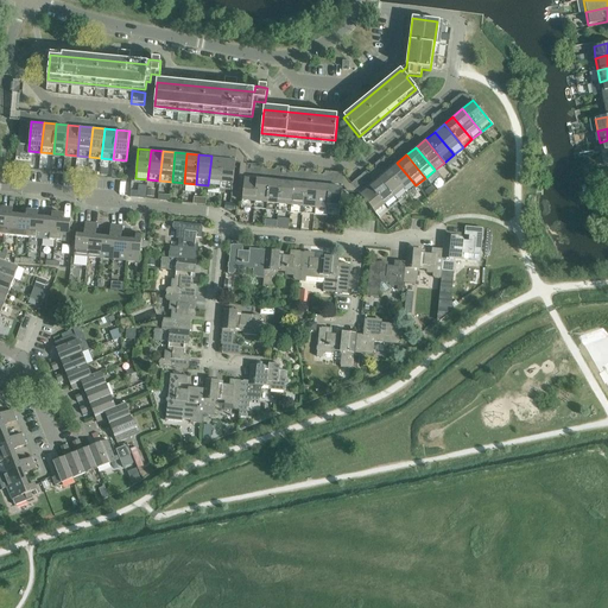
[(208,185),(220,187),(223,157),(211,156),(208,185)]
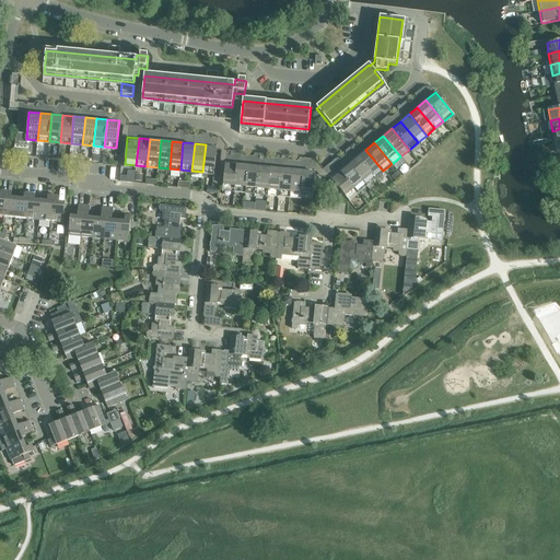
[(206,144),(202,172),(214,173),(217,146),(206,144)]
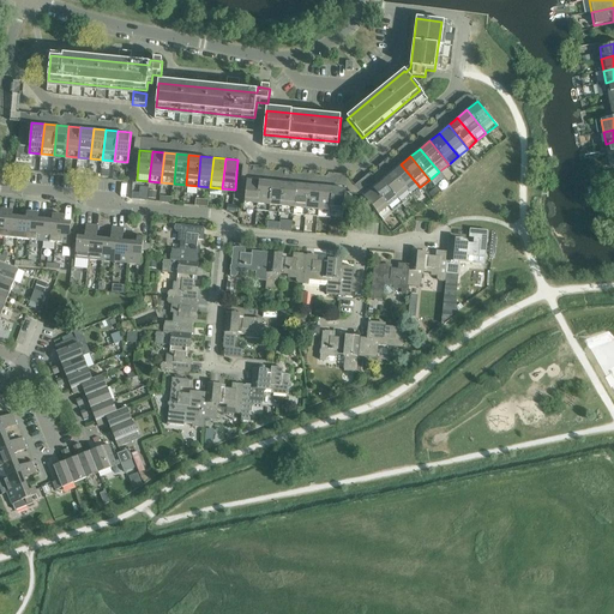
[(401,164),(391,172),(410,196),(420,187),(401,164)]
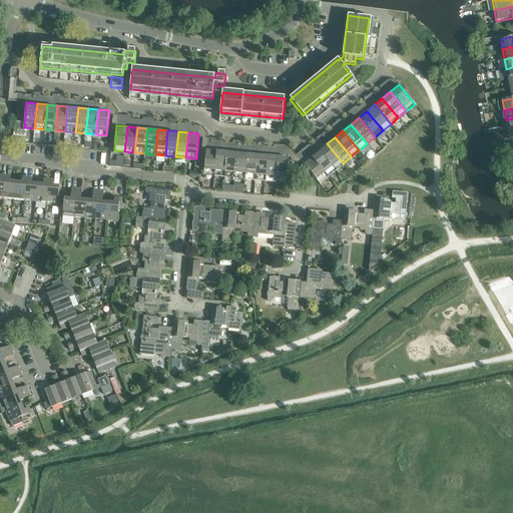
[(327,143),(319,150),(335,169),(343,163),(327,143)]
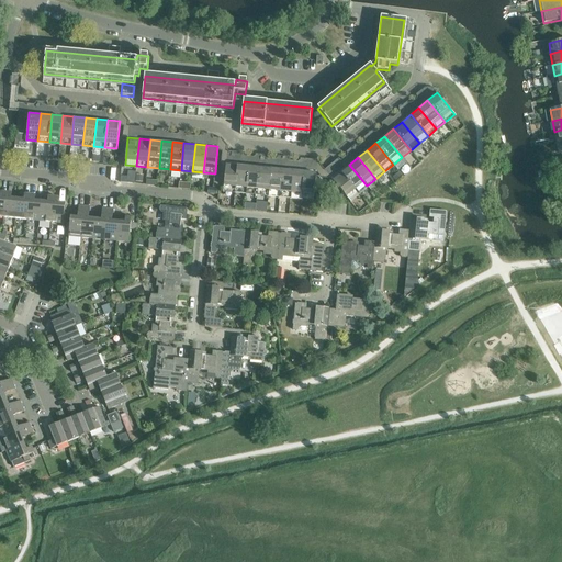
[(224,190),(235,191),(238,164),(226,163),(224,190)]
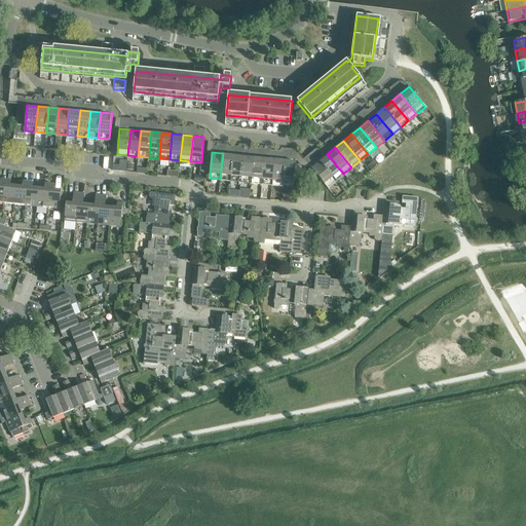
[(220,179),(230,180),(233,154),(223,153),(220,179)]
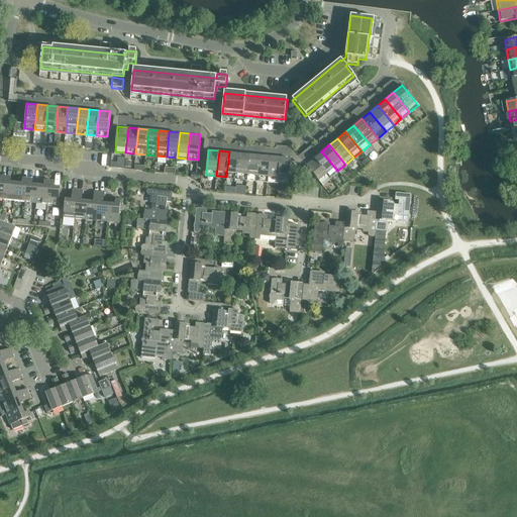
[(226,177),(237,178),(239,152),(229,151),(226,177)]
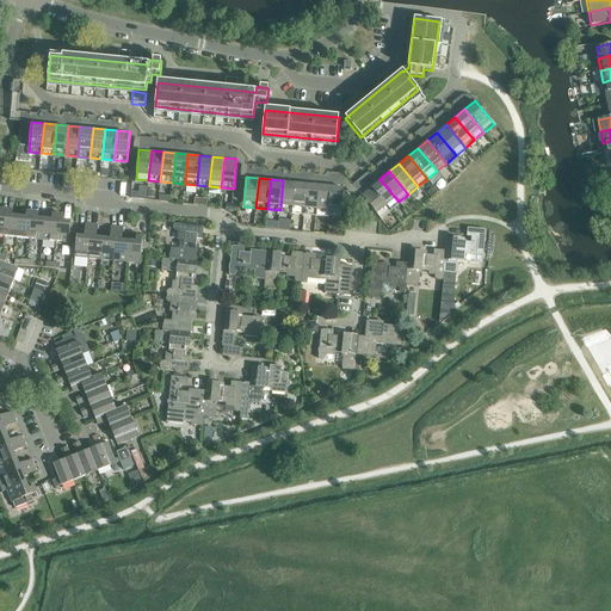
[(380,179),(370,186),(389,210),(399,202),(380,179)]
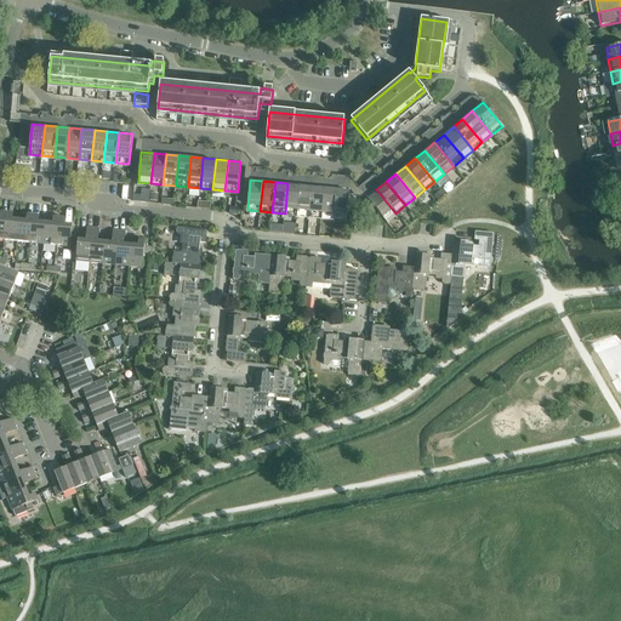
[(285,214),(297,215),(300,184),(288,183),(285,214)]
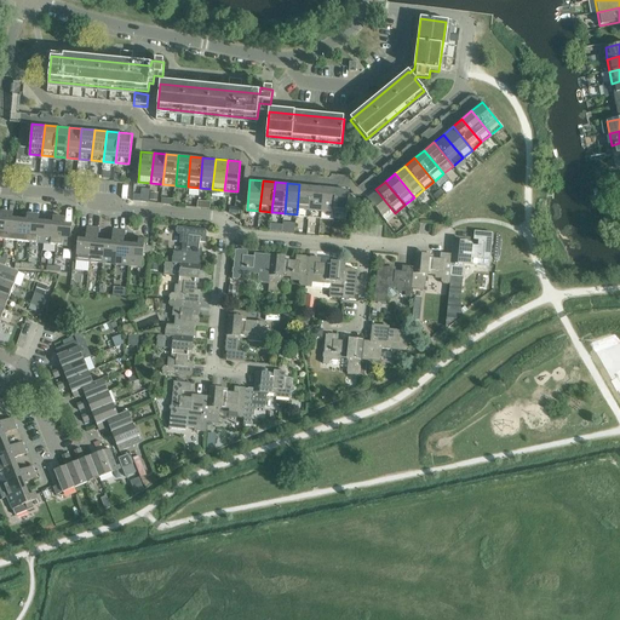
[(297,214),(309,216),(311,185),(299,184),(297,214)]
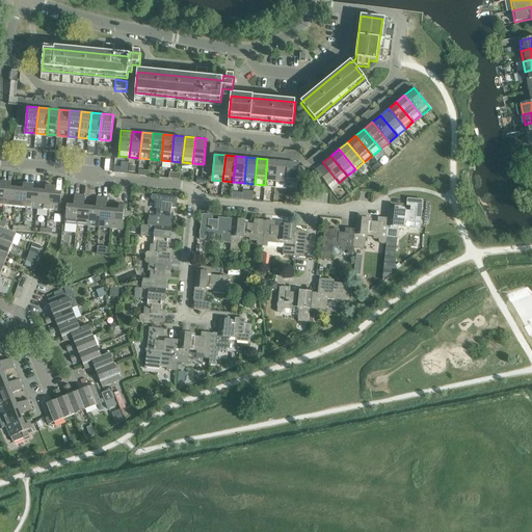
[(265,185),(275,186),(277,160),(267,159),(265,185)]
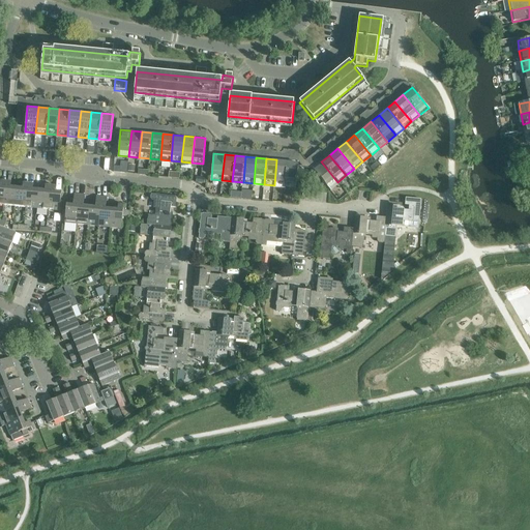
[(274,185),(285,186),(288,160),(276,159),(274,185)]
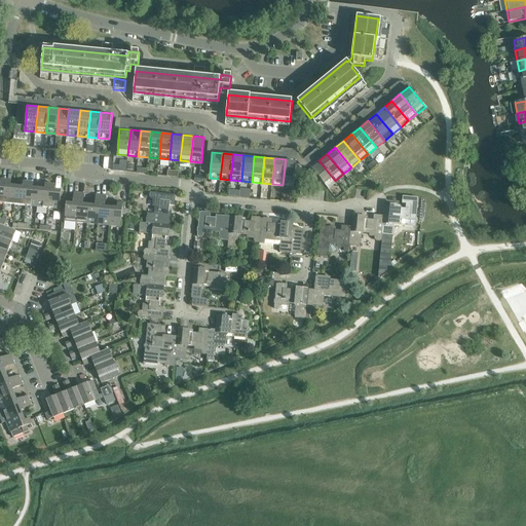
[(286,159),(283,185),(294,186),(296,160),(286,159)]
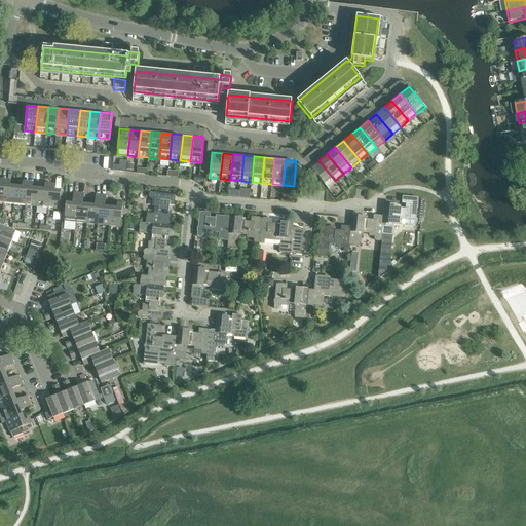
[(127,161),(120,160),(120,165),(113,165),(113,171),(126,173),(127,161)]
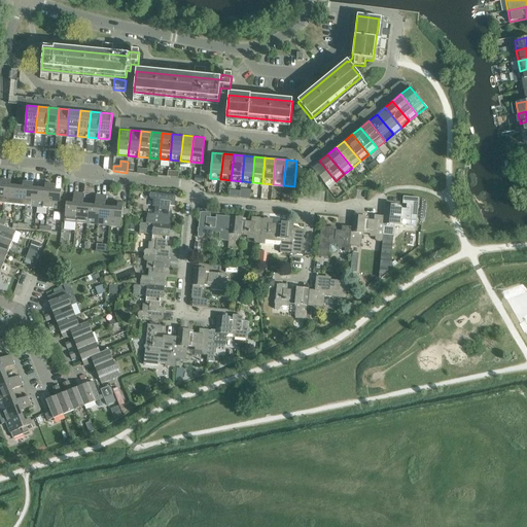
[(336,181),(319,161),(311,168),(327,187),(336,181)]
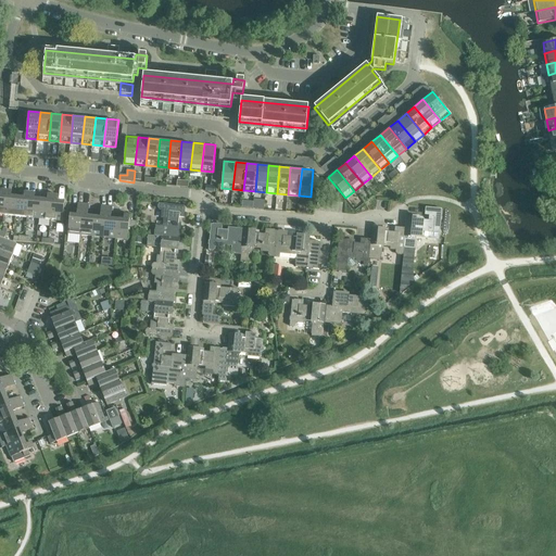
[(3,215),(15,216),(17,198),(11,197),(12,191),(7,191),(3,215)]
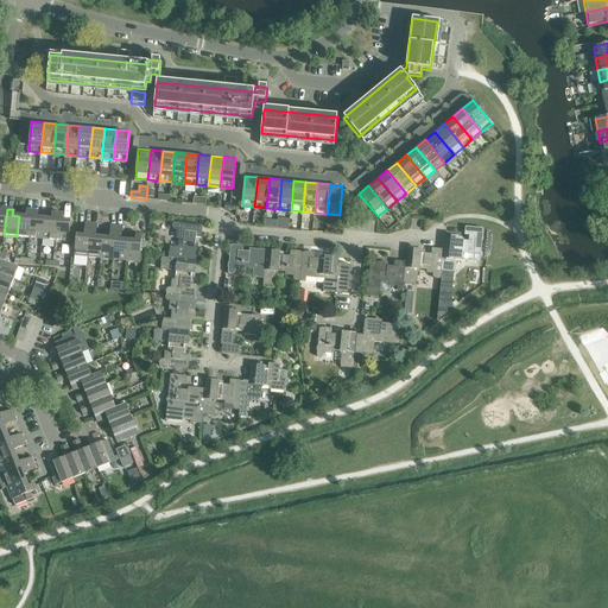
[(17,236),(30,238),(32,211),(26,210),(26,217),(19,216),(17,236)]
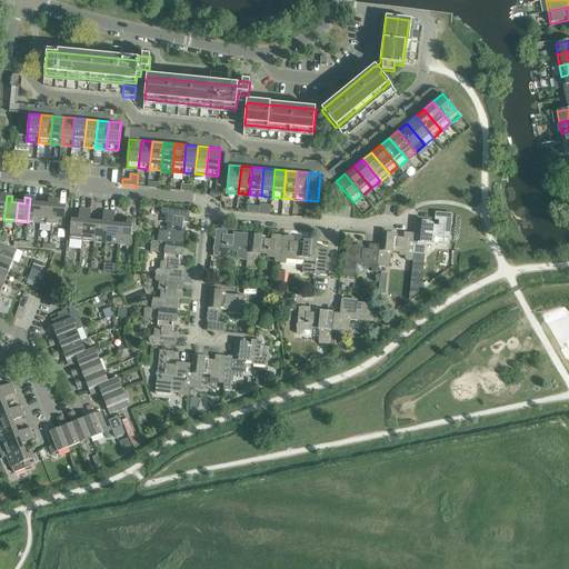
[(28,222),(40,223),(41,205),(36,205),(36,198),(30,198),(28,222)]
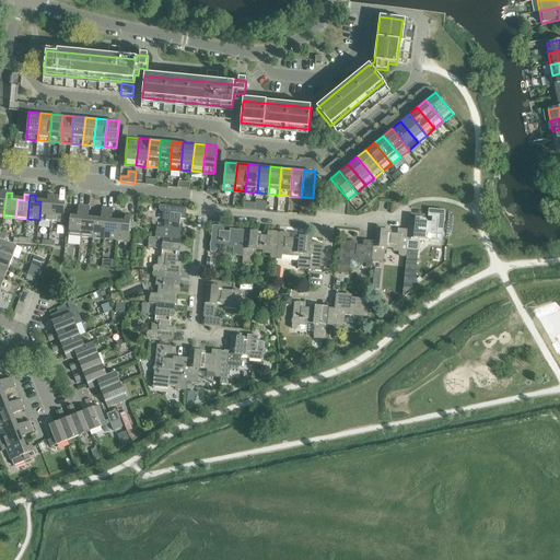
[(39,220),(50,222),(54,197),(48,196),(47,202),(41,201),(39,220)]
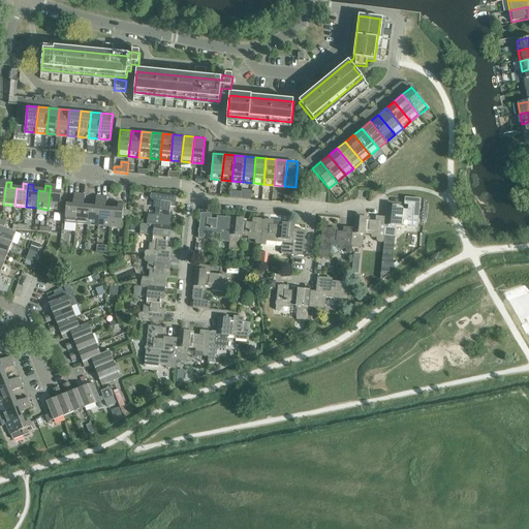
[(51,186),(48,210),(60,211),(61,192),(55,192),(56,186),(51,186)]
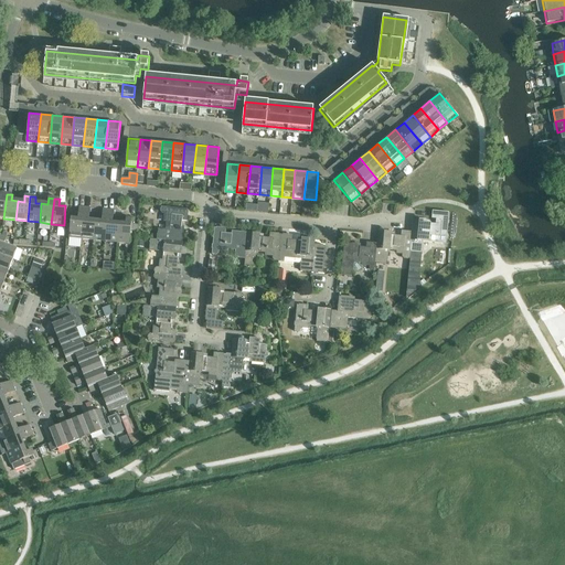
[(247,202),(247,210),(269,211),(270,203),(247,202)]
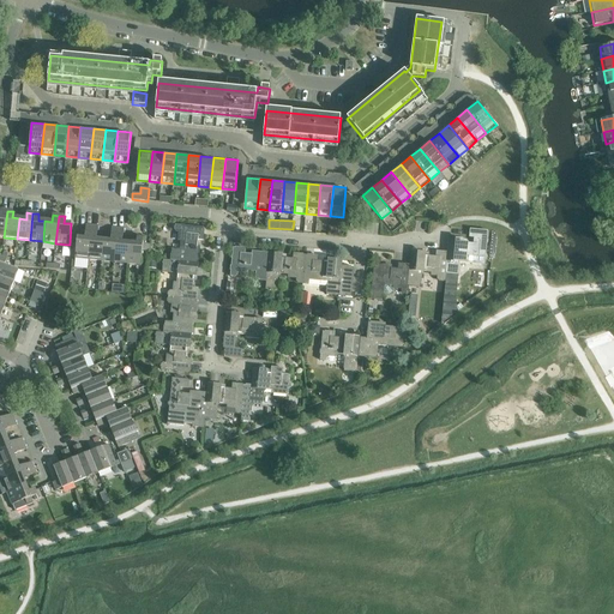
[(74,258),(89,260),(92,226),(86,226),(85,239),(77,238),(74,258)]
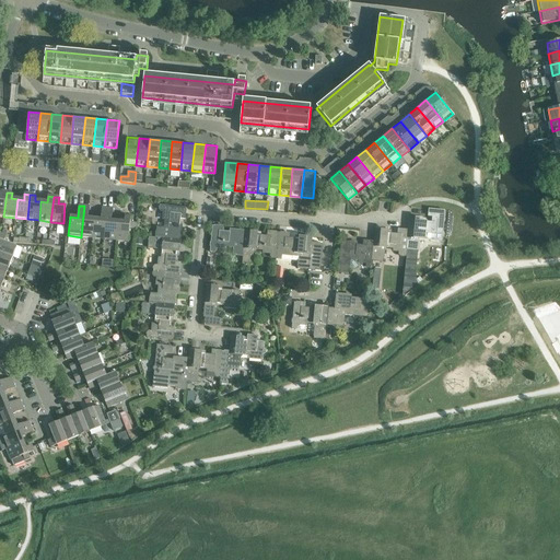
[(81,237),(93,238),(94,219),(89,219),(90,207),(84,206),(81,237)]
